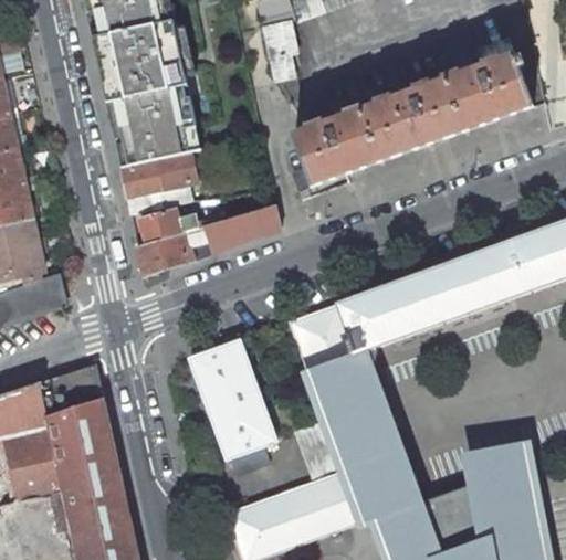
[(85,0),(88,11),(139,0),(85,0)]
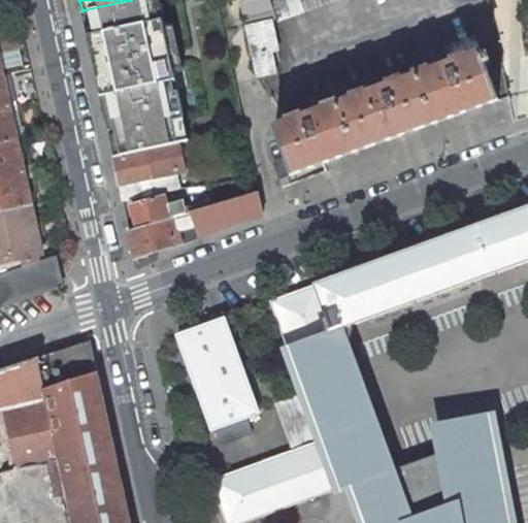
[(271,0),(277,17),(323,0),(271,0)]
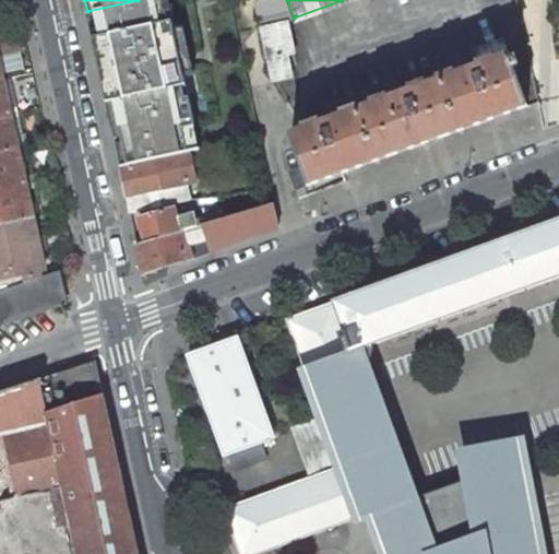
[(287,48),(294,47),(288,18),(261,23),(272,78),(293,73),(287,48)]
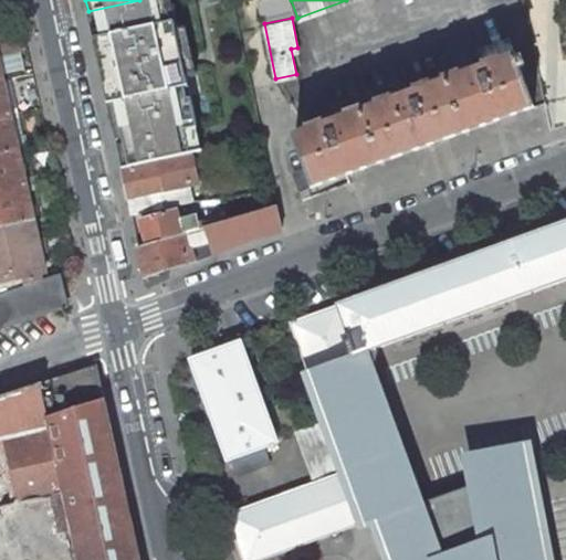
[(0,22),(0,38),(10,37),(9,29),(2,31),(0,22)]
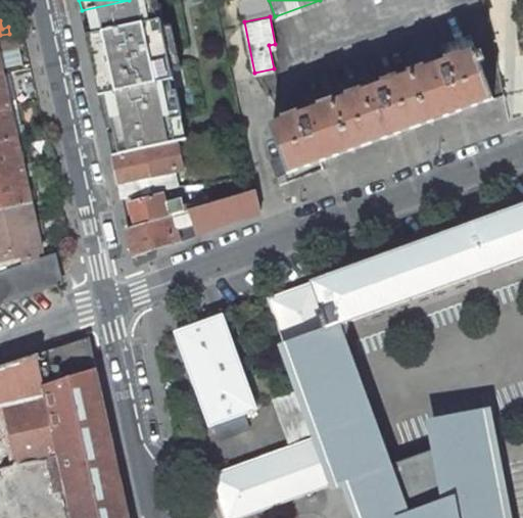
[(446,59),(272,124),(282,152),(288,169),(494,95),(481,59),(484,58),(483,52),(479,53),(471,30),(441,42),(446,59)]
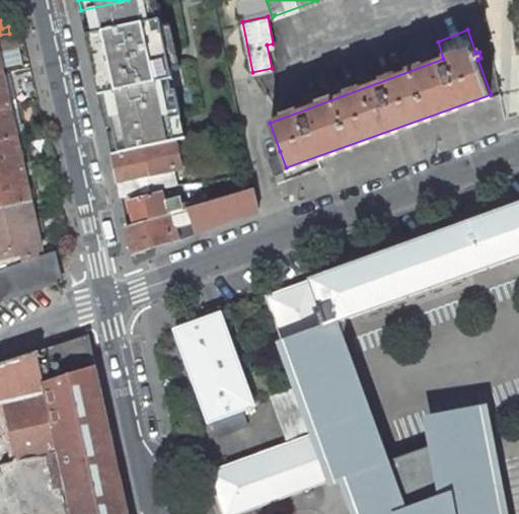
[(101,30),(86,34),(92,61),(127,53),(125,43),(105,47),(101,30)]
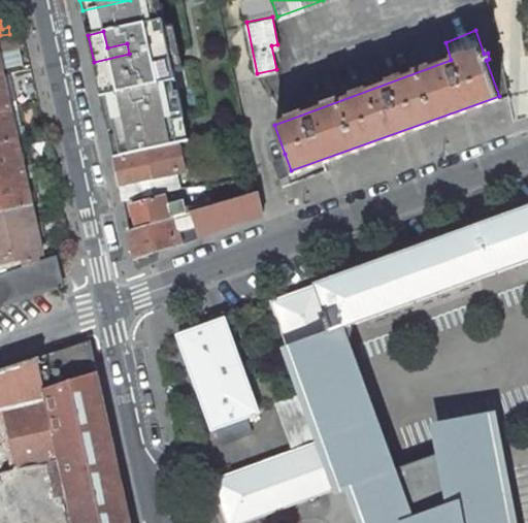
[(9,34),(0,35),(0,42),(11,41),(9,34)]
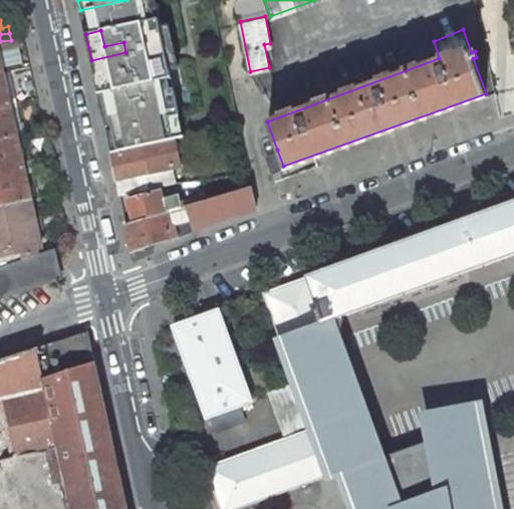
[(125,52),(91,60),(105,122),(160,109),(153,79),(147,80),(144,67),(136,69),(132,51),(125,52)]
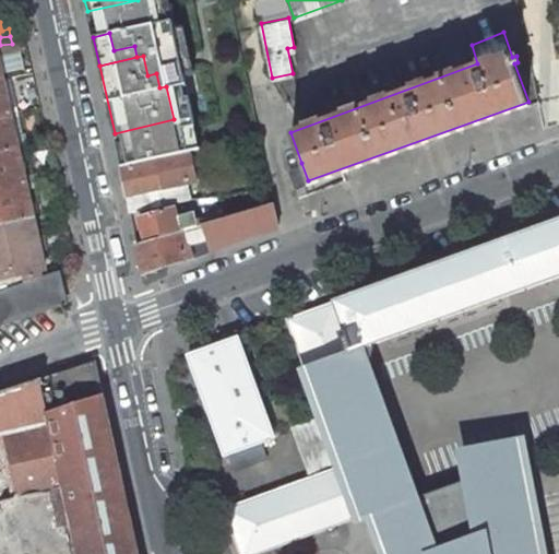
[(0,112),(11,109),(4,74),(0,74),(0,112)]
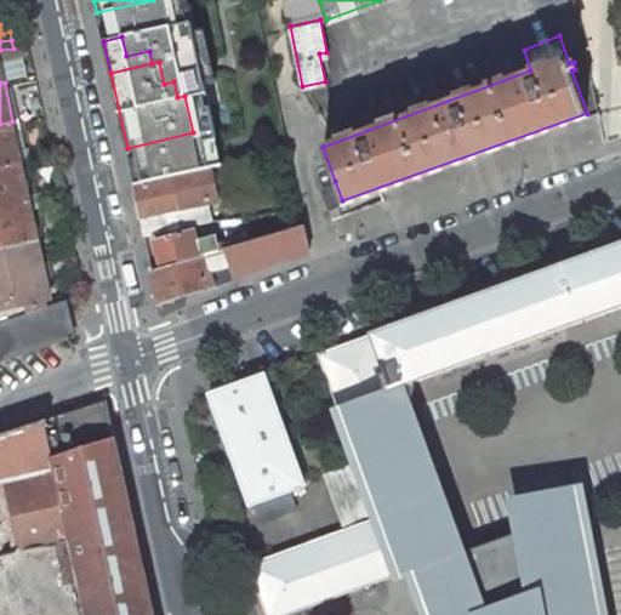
[(20,153),(12,121),(0,124),(0,164),(22,160),(20,153)]
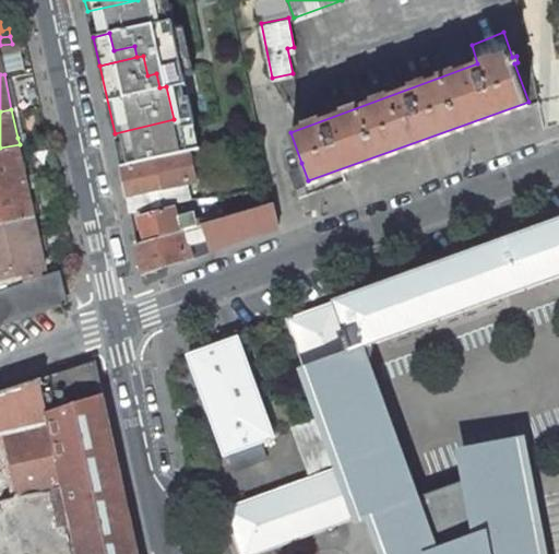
[(180,150),(176,128),(116,142),(121,163),(180,150)]
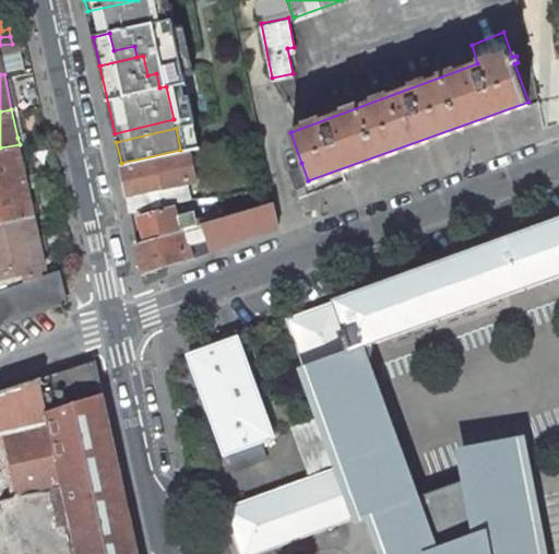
[(31,142),(30,136),(18,138),(20,144),(31,142)]
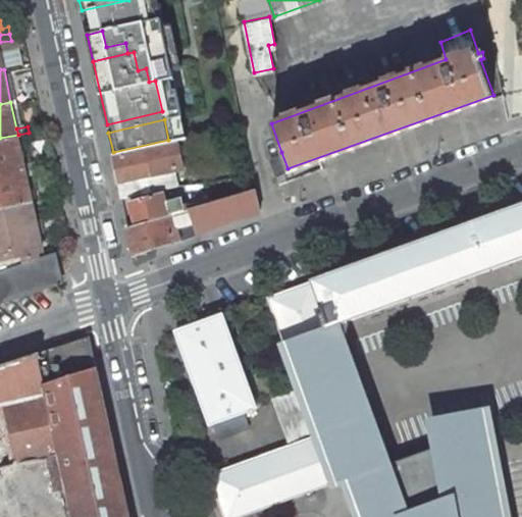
[(0,172),(24,167),(23,161),(18,135),(0,138),(0,172)]
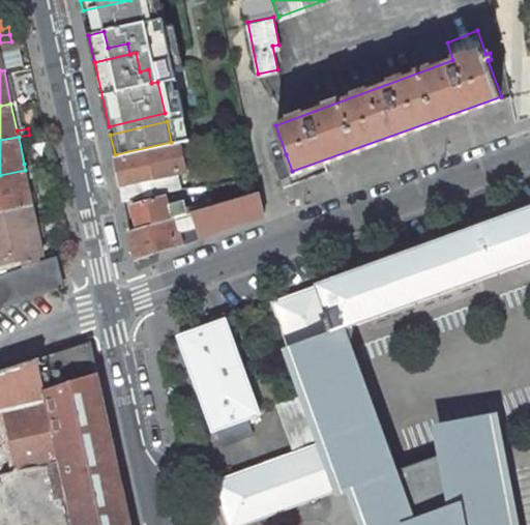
[(171,142),(115,154),(118,174),(128,172),(130,177),(120,179),(123,198),(180,185),(177,169),(185,167),(179,140),(171,142)]
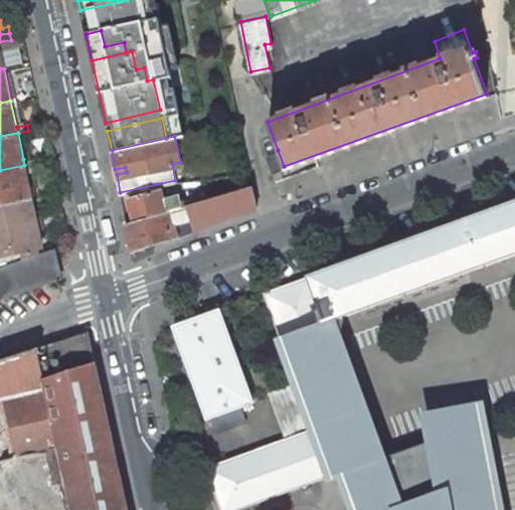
[(273,171),(284,166),(278,150),(267,154),(273,171)]
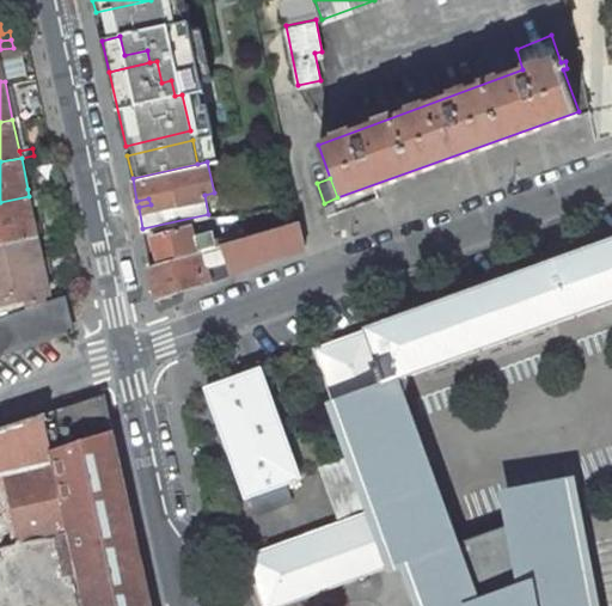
[(41,185),(28,189),(29,196),(36,194),(42,193),(41,185)]
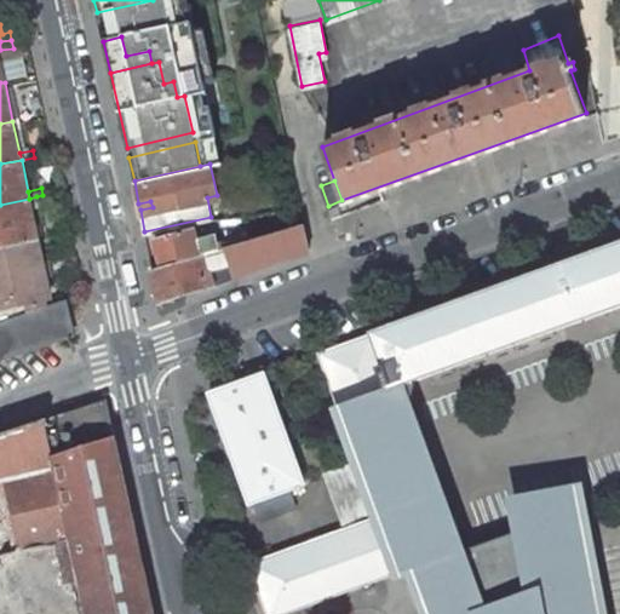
[(32,206),(29,199),(0,205),(0,245),(38,237),(32,206)]
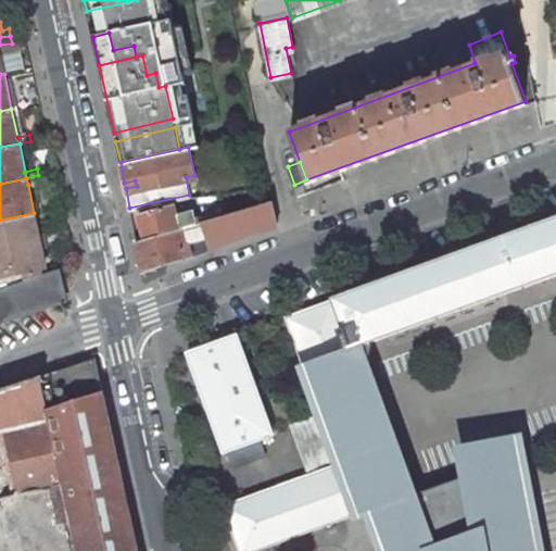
[(277,220),(274,198),(215,215),(223,239),(277,220)]
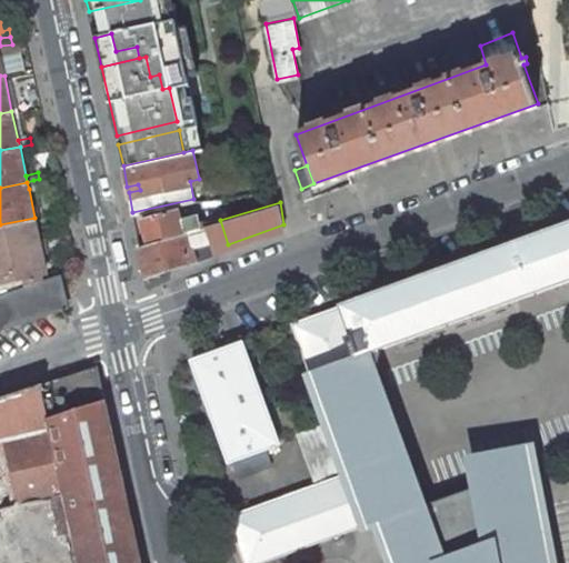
[(178,207),(141,217),(148,240),(183,230),(188,229),(199,225),(197,220),(200,219),(197,211),(180,215),(178,207)]
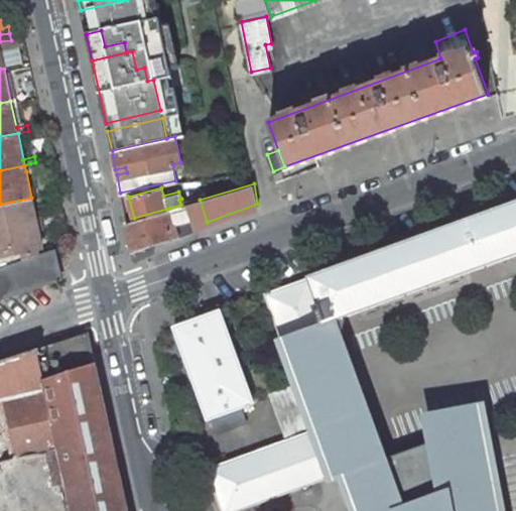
[(42,244),(31,198),(0,204),(0,264),(38,252),(37,245),(42,244)]
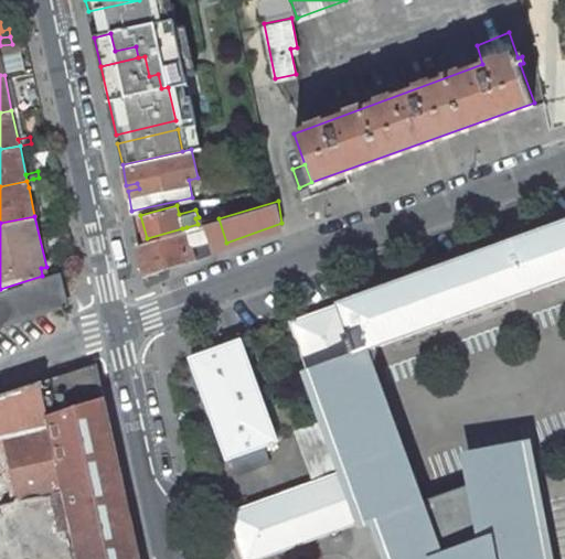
[(213,247),(226,243),(219,218),(205,222),(213,247)]
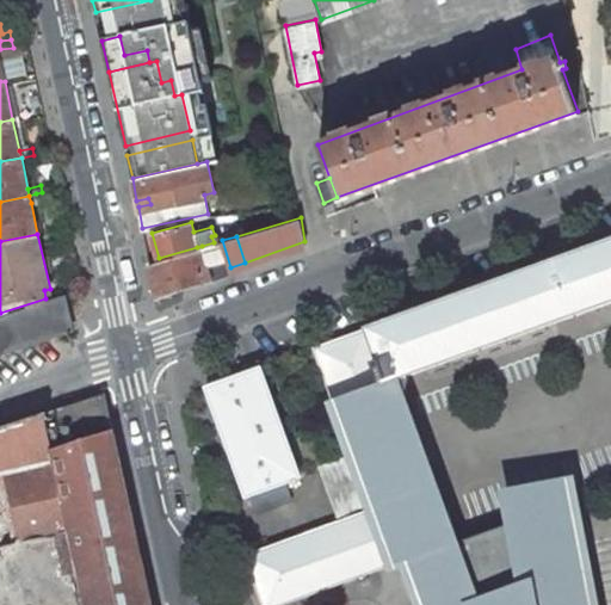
[(610,236),(314,344),(351,445),(374,505),(341,517),(246,551),(266,604),(355,572),(365,568),(393,559),(401,555),(395,565),(411,604),(530,604),(531,604),(549,598),(557,580),(555,574),(551,575),(548,569),(553,567),(551,561),(534,553),(522,557),(513,513),(452,536),(446,538),(387,378),(407,371),(610,297),(610,236)]
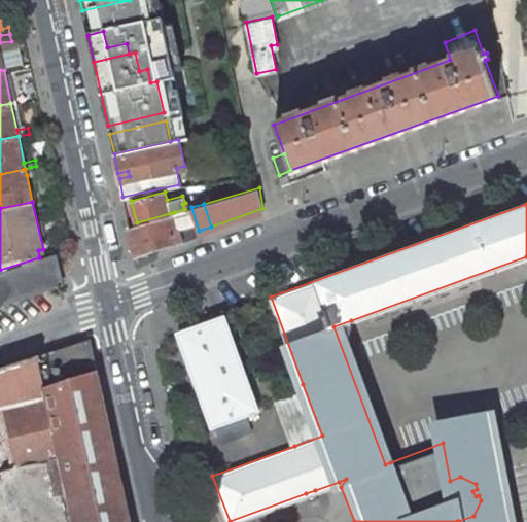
[(179,228),(178,228),(173,230),(170,213),(137,222),(130,224),(136,252),(182,237),(179,228)]
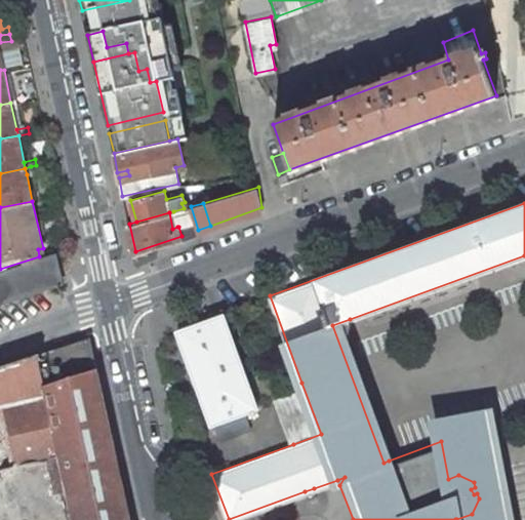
[(0,300),(61,280),(55,253),(0,272),(0,300)]
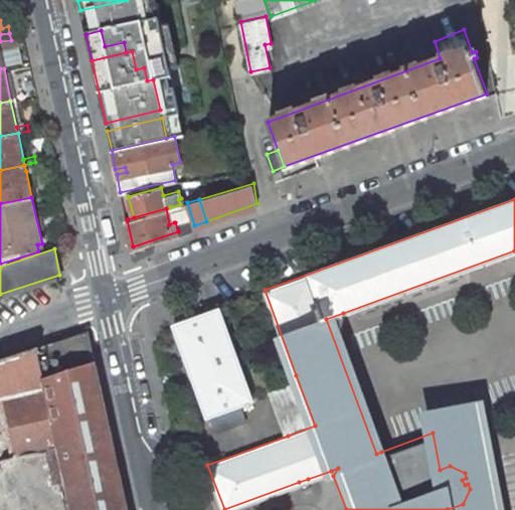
[(207,414),(210,413),(216,429),(245,418),(240,403),(252,398),(219,307),(174,323),(174,324),(207,414)]
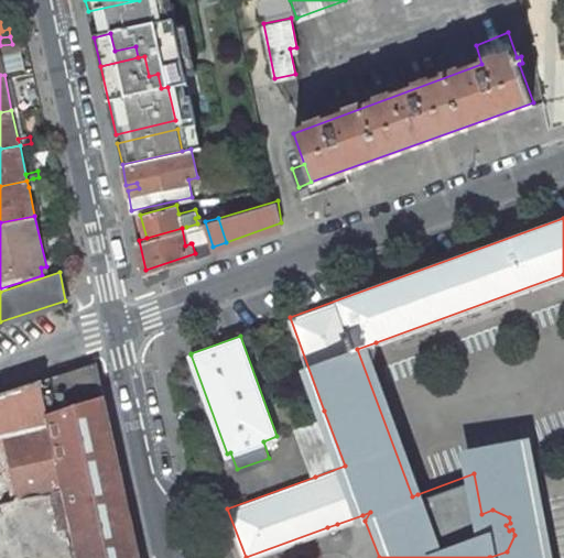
[(357,349),(412,496),(418,494),(372,371),(376,342),(357,349)]
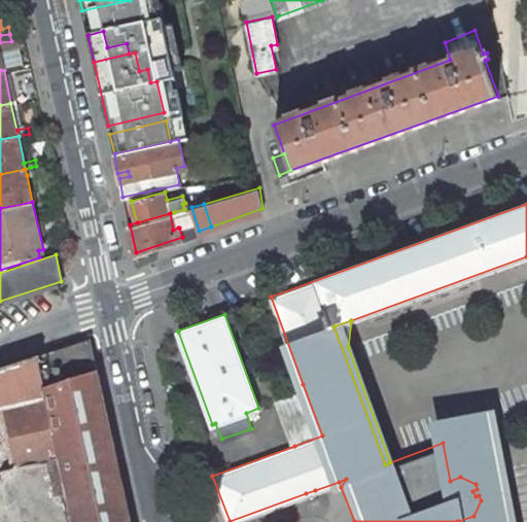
[(322,436),(303,384),(276,393),(294,446),(322,436)]
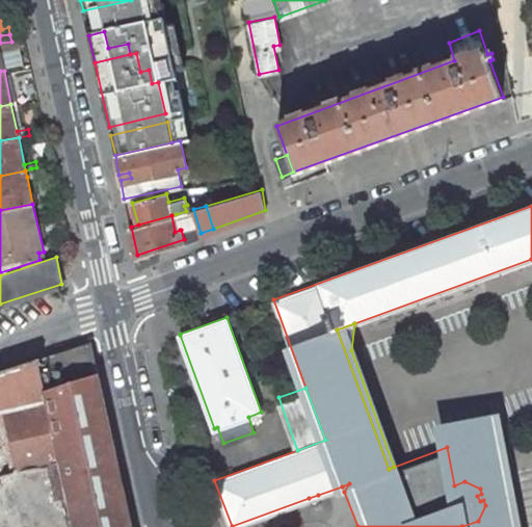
[(443,425),(447,447),(454,485),(464,481),(480,489),(481,494),(477,496),(480,501),(483,500),(485,505),(478,521),(462,526),(461,526),(515,526),(494,415),(443,425)]
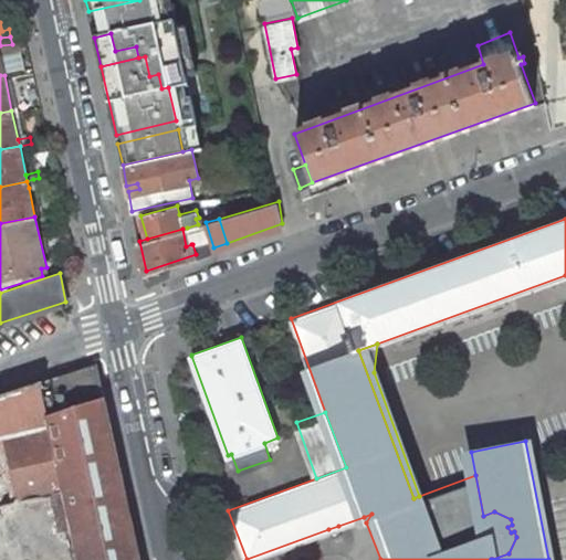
[(341,531),(338,526),(328,529),(331,535),(341,531)]
